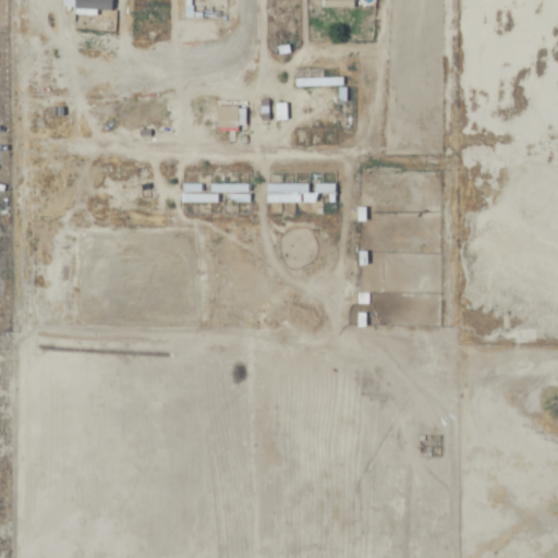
[(239,106),(216,106),(216,129),(239,129),(239,106)]
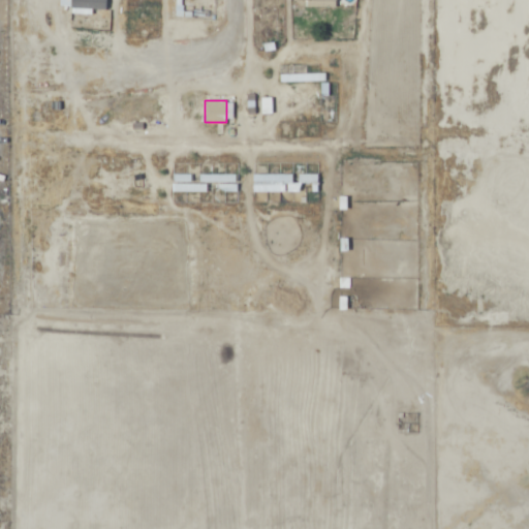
[(173,175),(173,193),(238,193),(238,175),(173,175)]
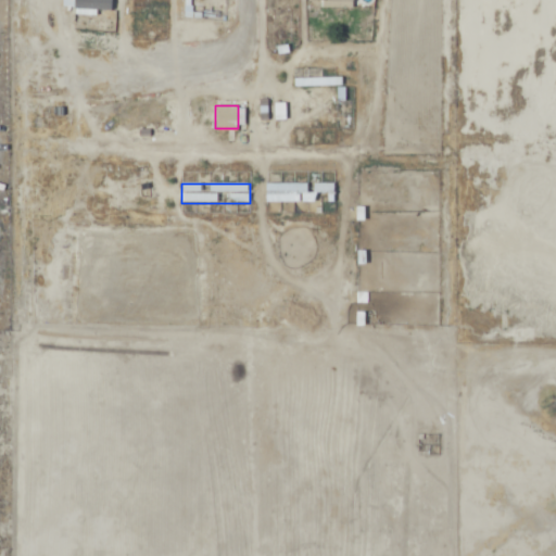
[(336,184),(265,184),(265,203),(336,203),(336,184)]
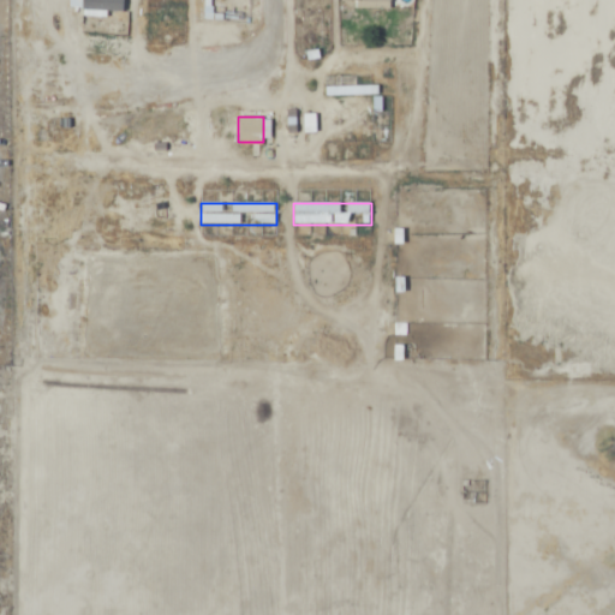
[(82,360),(82,246),(35,246),(35,360),(82,360)]
